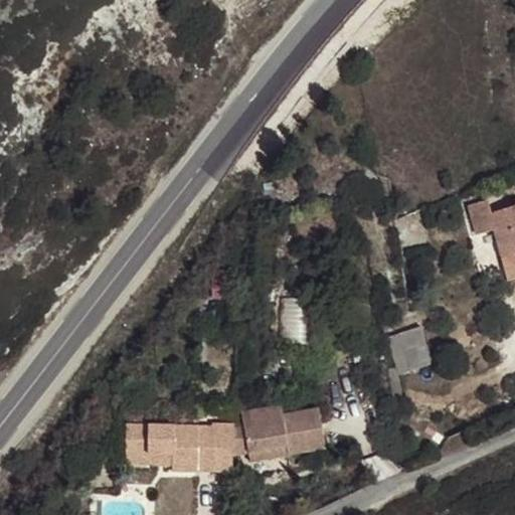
[(500,253),(514,248),(514,206),(489,213),(486,201),(469,206),(476,234),(494,229),(500,253)]
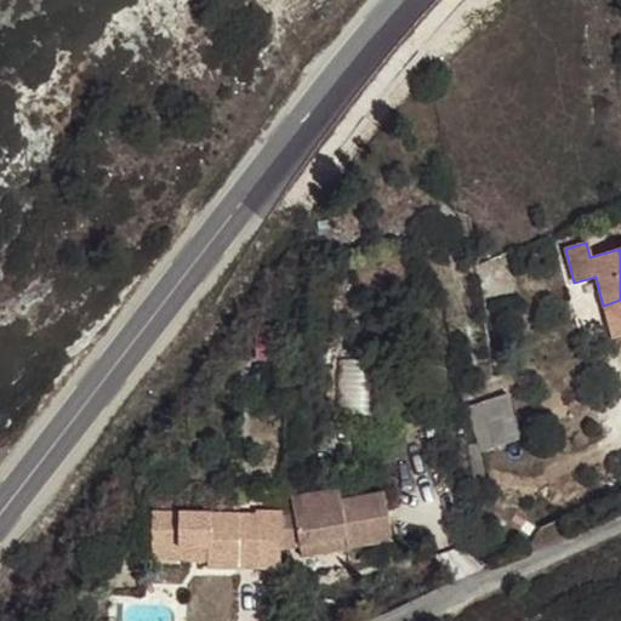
[(488,260),(476,265),(477,275),(490,273),(488,260)]
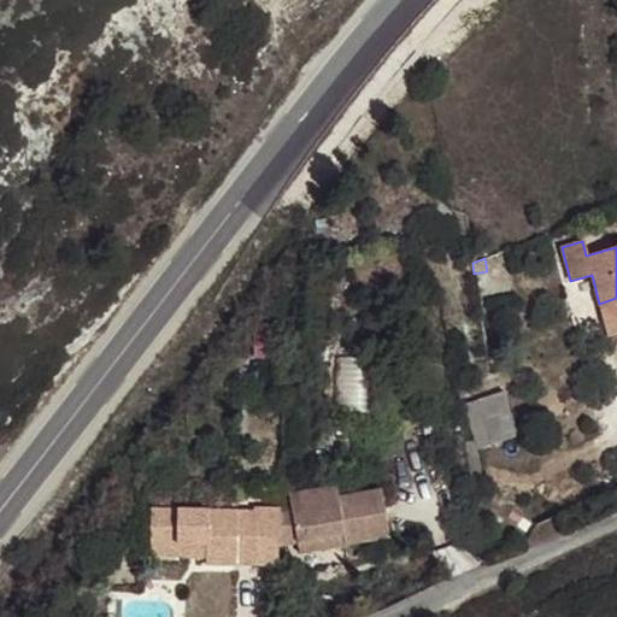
[(342,356),(342,406),(369,407),(370,356),(342,356)]
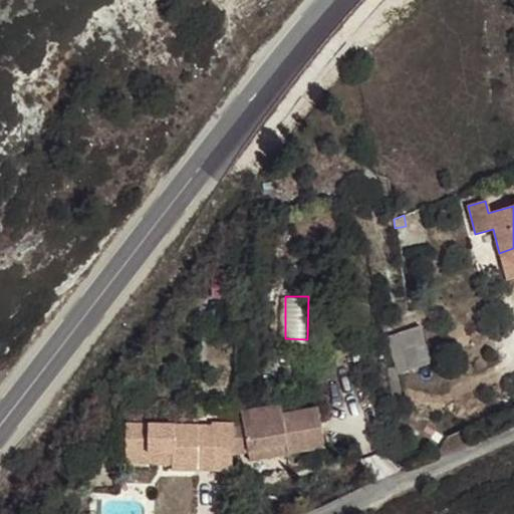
[(398,332),(410,369),(431,363),(420,326),(398,332)]
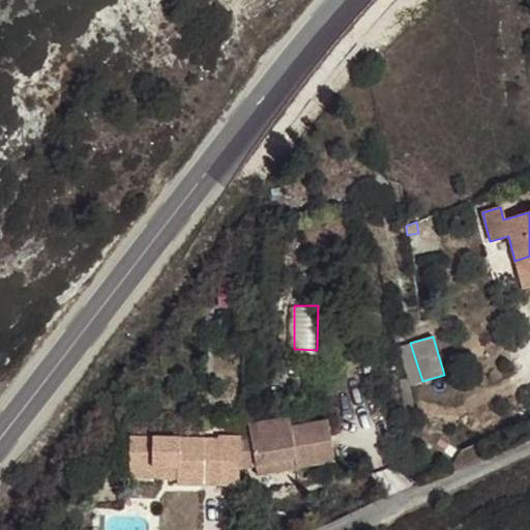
[(399,347),(410,385),(422,381),(410,343),(399,347)]
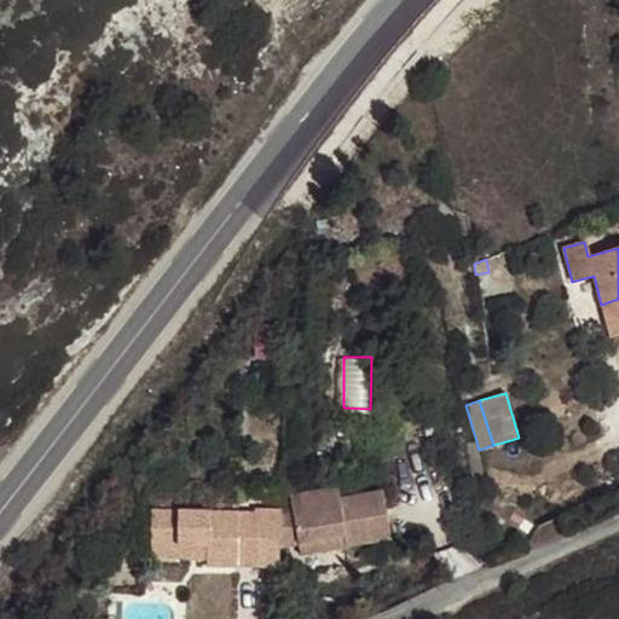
[(346,547),(391,538),(383,491),(339,498),(337,487),(290,495),(293,512),(298,543),(343,536),(346,547)]
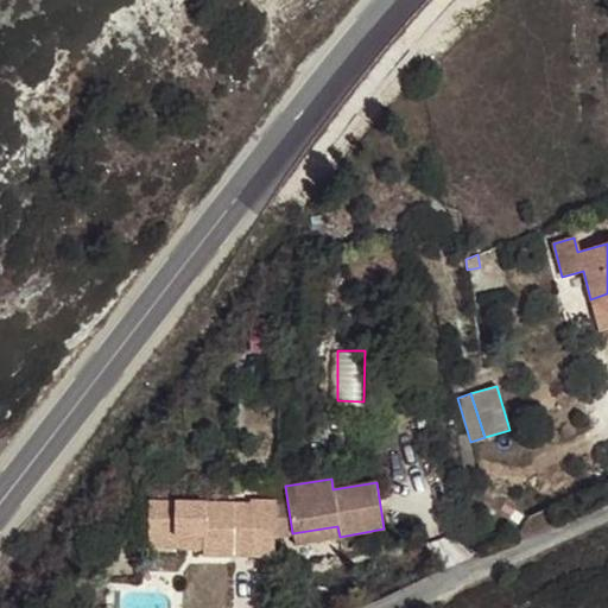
[(203,553),(274,556),(274,536),(276,505),(150,499),(149,534),(204,536),(203,549),(203,553)]
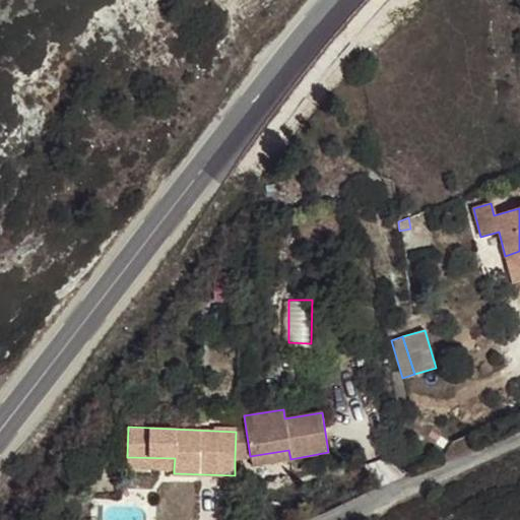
[(235,458),(250,456),(246,430),(236,432),(235,458)]
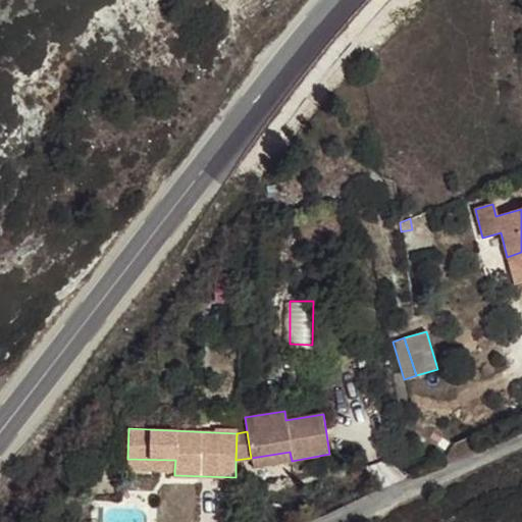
[(290,452),(251,458),(253,467),(292,461),(290,452)]
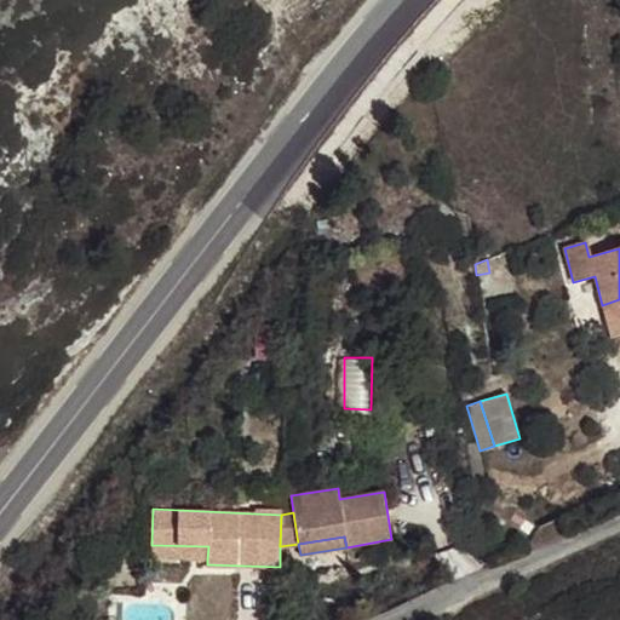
[(208,546),(151,545),(151,558),(207,560),(208,546)]
